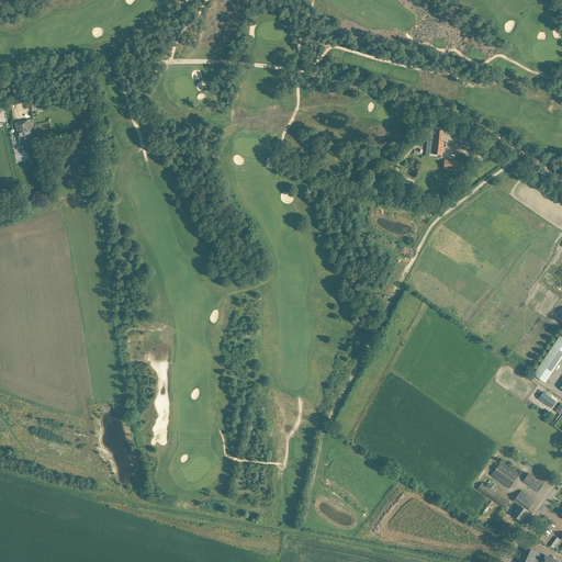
[(31,103),(32,111),(37,111),(37,108),(42,107),(41,102),(31,103)]
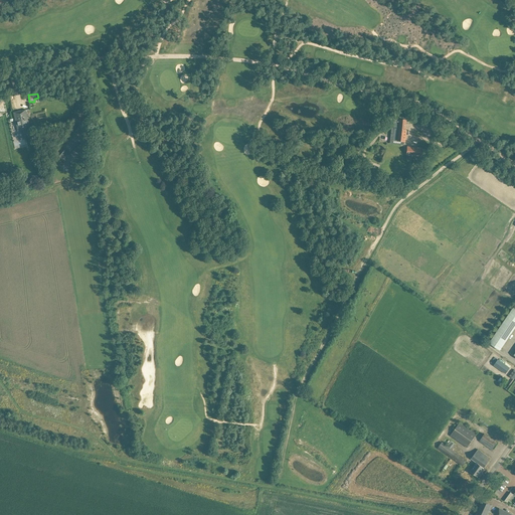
[(0,113),(8,111),(6,101),(0,102),(0,113)]
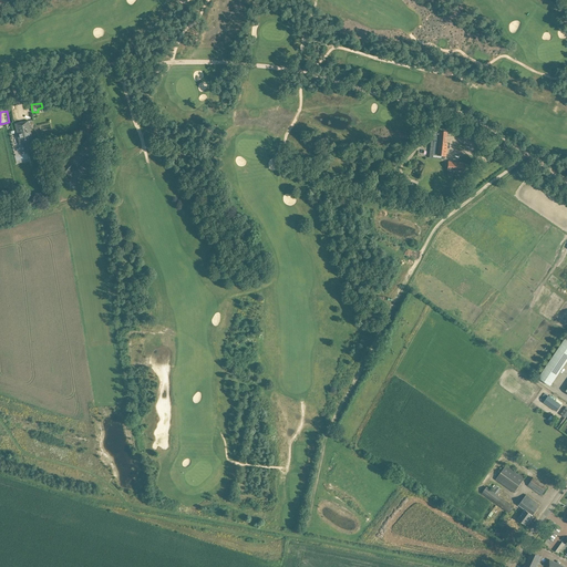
[(16,126),(17,132),(20,144),(33,141),(29,126),(28,121),(23,122),(23,124),(16,126)]
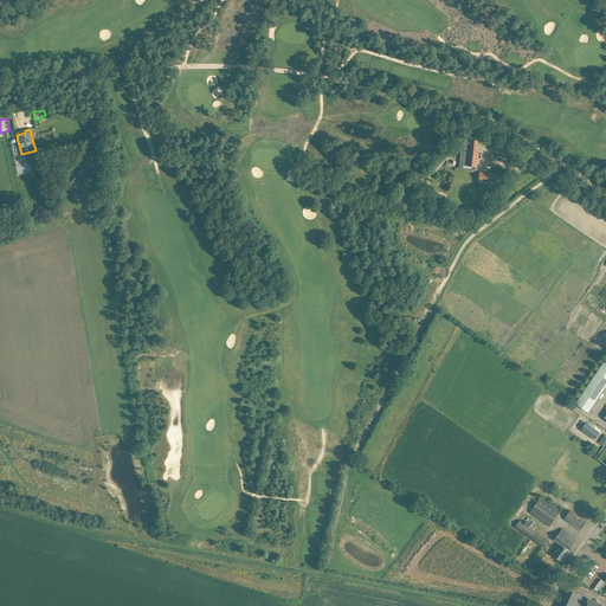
[(477,141),(470,141),(463,140),(463,148),(468,149),(466,153),(464,153),(463,166),(476,167),(477,160),(478,154),(476,154),(477,146),(482,146),(477,141)]
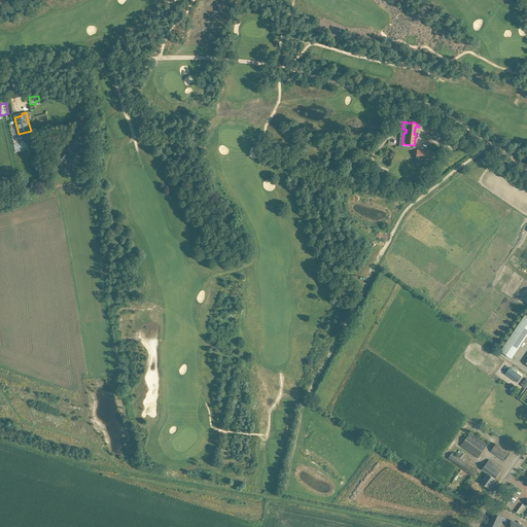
[(416,159),(431,161),(431,151),(417,149),(416,159)]
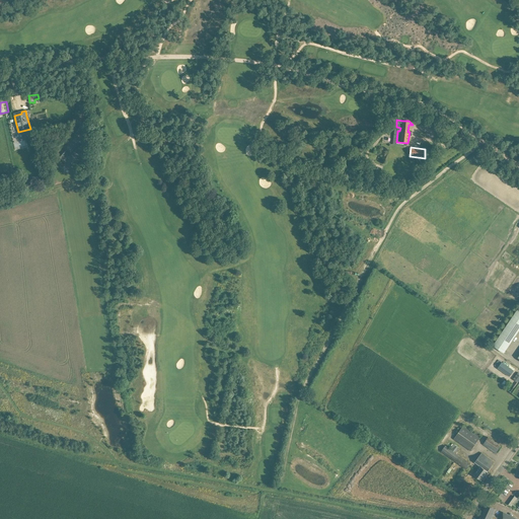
[(64,162),(65,161),(70,165),(78,156),(79,156),(80,156),(74,151),(72,154),(71,153),(71,152),(67,149),(59,158),(64,162)]
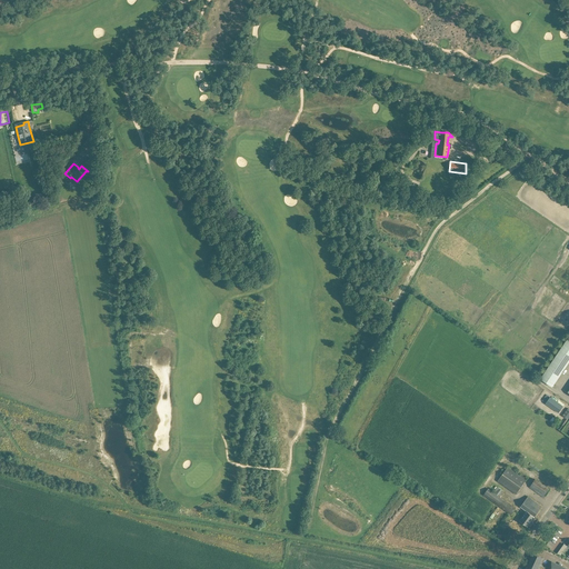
[(552,388),(568,362),(568,340),(540,380),(552,388)]
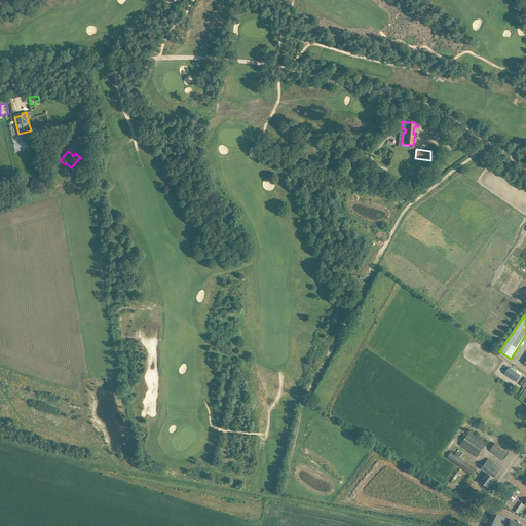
[(509,367),(504,373),(516,381),(520,376),(509,367)]
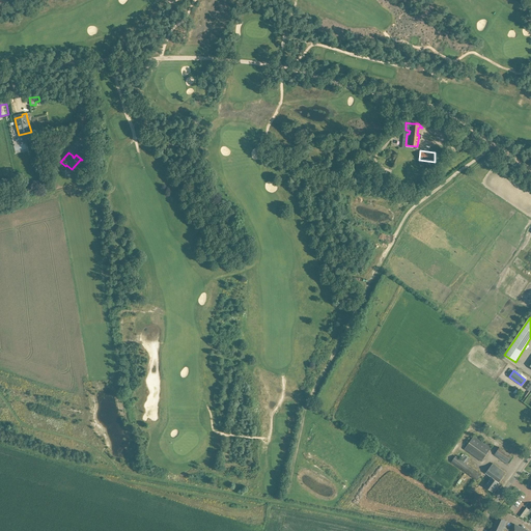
[(473,437),(465,449),(481,462),(491,449),(473,437)]
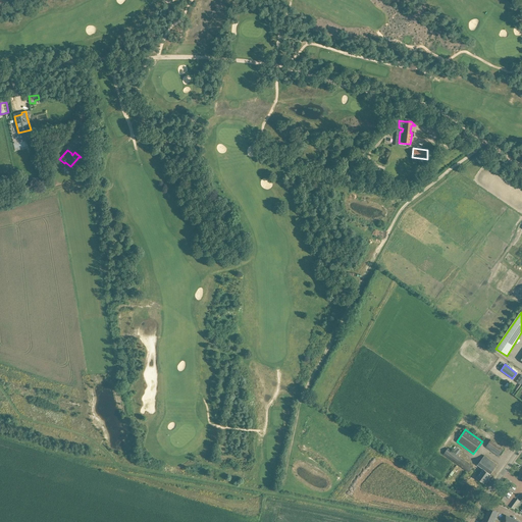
[(426,437),(434,442),(438,434),(431,430),(426,437)]
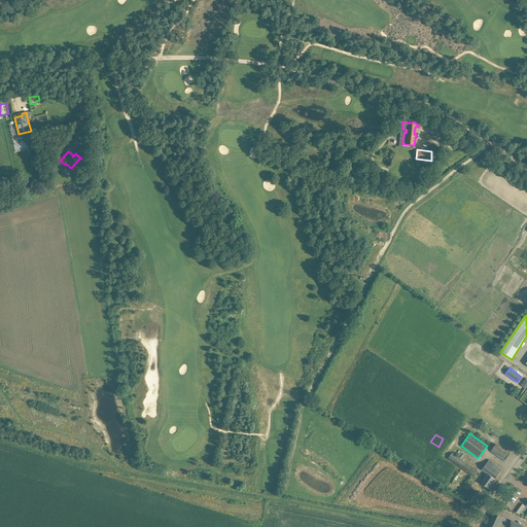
[(495,444),(490,452),(504,461),(510,454),(495,444)]
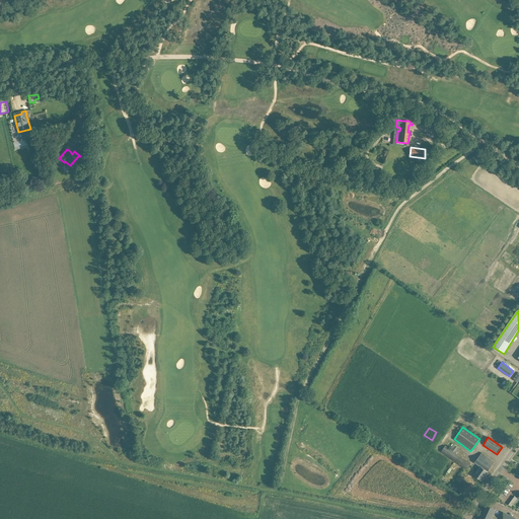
[(453,444),(450,448),(456,453),(459,448),(453,444)]
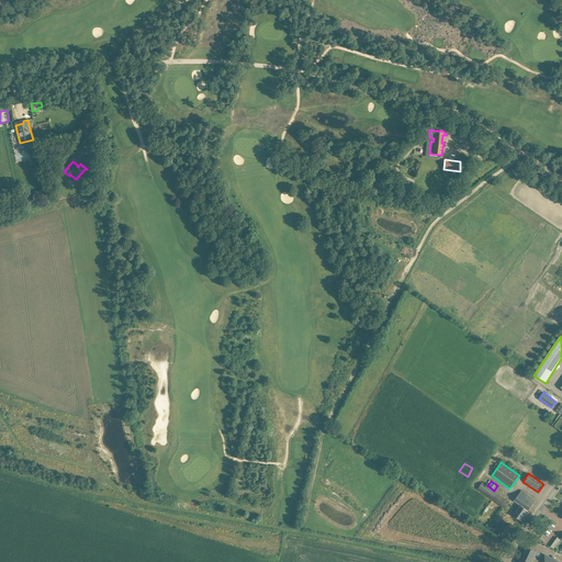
[(479,489),(505,508),(509,503),(483,483),(479,489)]
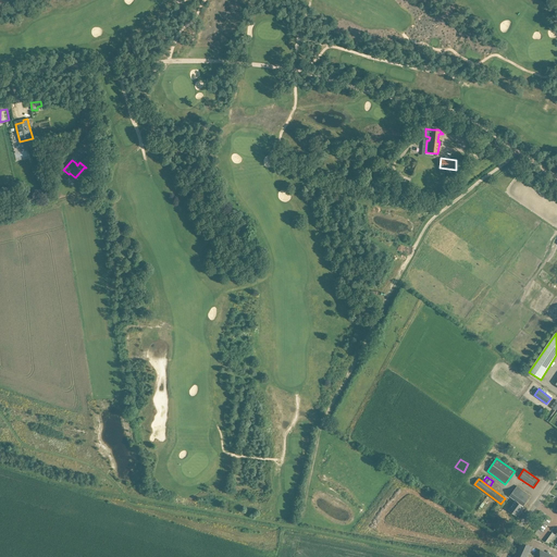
[(508,510),(512,512),(517,516),(531,496),(517,486),(509,496),(516,500),(508,510)]
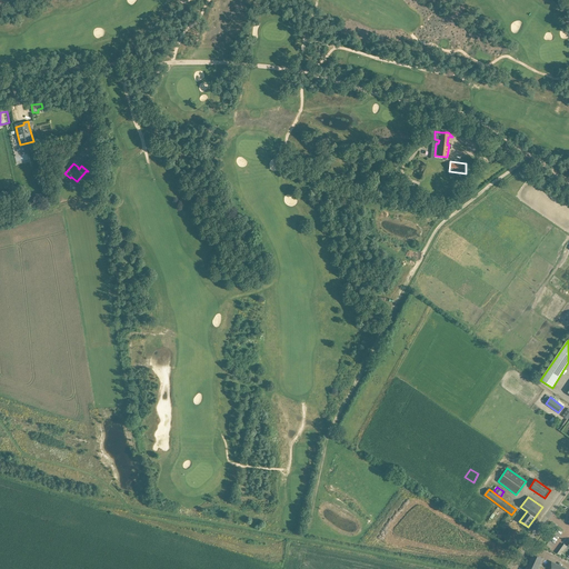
[(567,547),(563,545),(557,553),(557,555),(560,556),(567,547)]
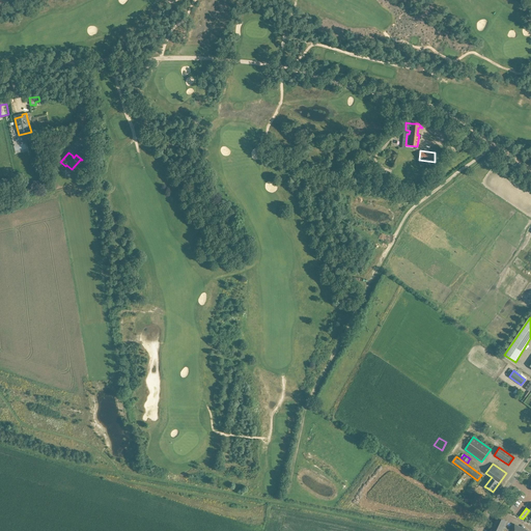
[(498,516),(493,528),(491,530),(502,530),(507,521),(498,516)]
